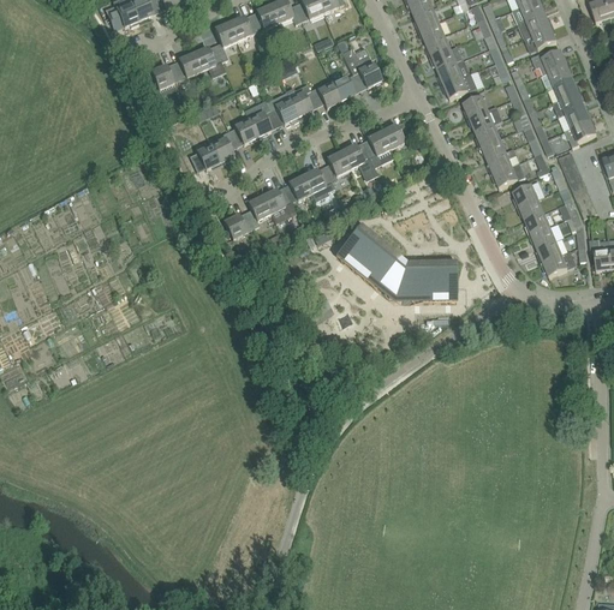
[(114,5),(105,9),(113,27),(114,25),(121,23),(123,25),(124,27),(137,21),(129,0),(112,0),(114,5)]
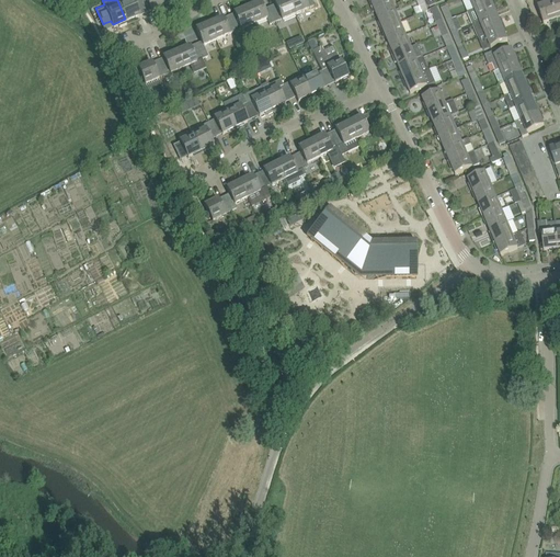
[(117,0),(125,19),(138,13),(138,12),(137,10),(143,7),(140,0),(117,0)]
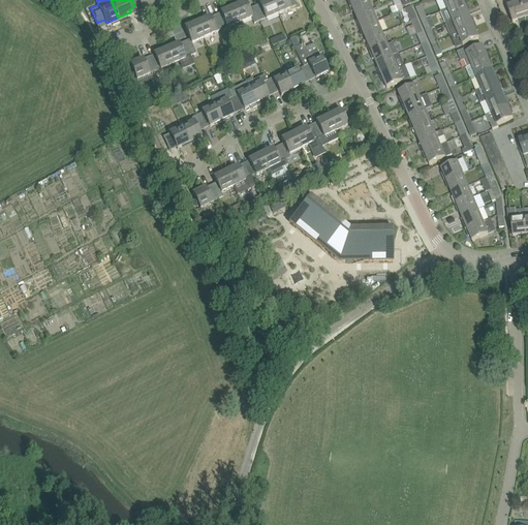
[(248,8),(245,0),(239,0),(231,3),(239,20),(251,14),(253,20),(259,18),(254,5),(248,8)]
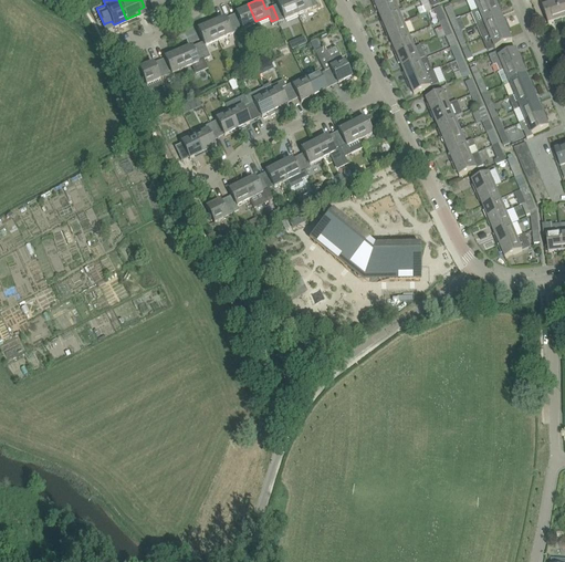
[(284,17),(296,11),(292,0),(276,0),(278,3),(272,6),(278,19),(283,16),(284,17)]
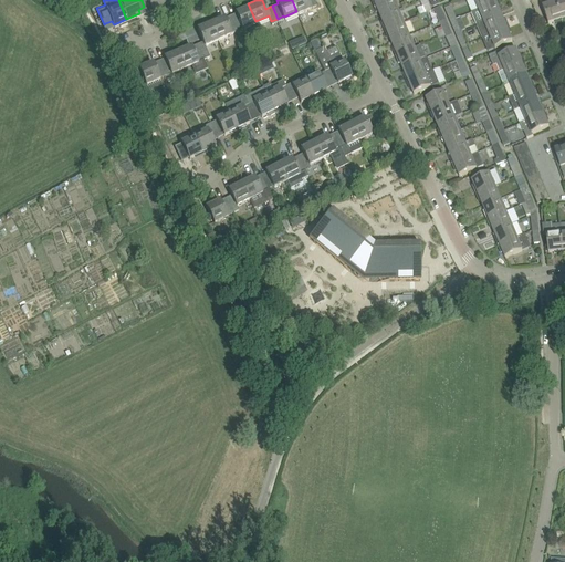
[(292,0),(296,11),(310,6),(310,4),(315,2),(314,0),(292,0)]
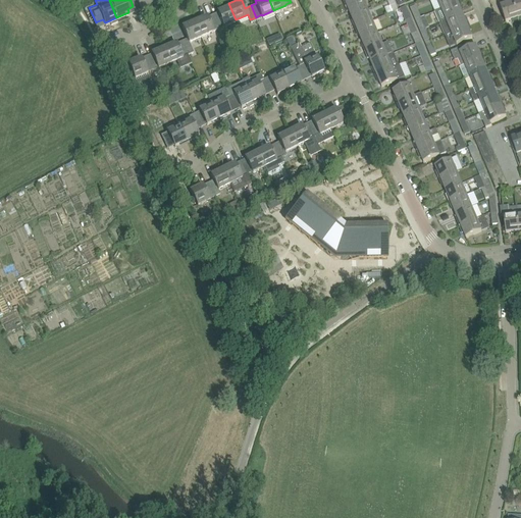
[(351,12),(366,6),(363,0),(348,0),(346,1),(351,12)]
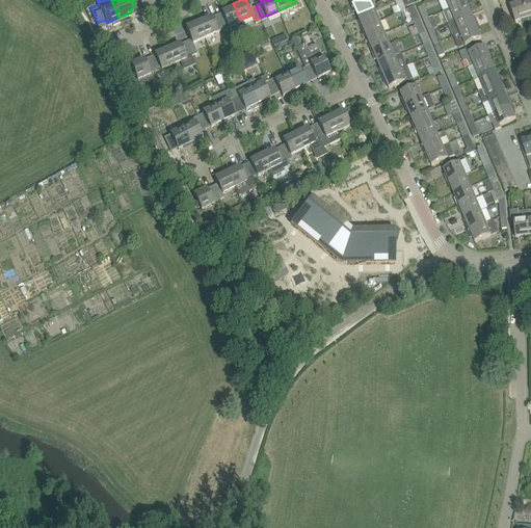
[(395,0),(397,5),(399,9),(405,7),(402,0),(395,0)]
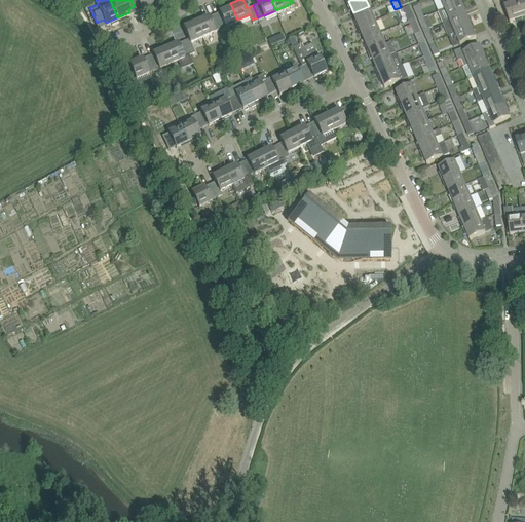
[(465,10),(460,0),(457,0),(444,5),(437,8),(442,21),(465,10)]
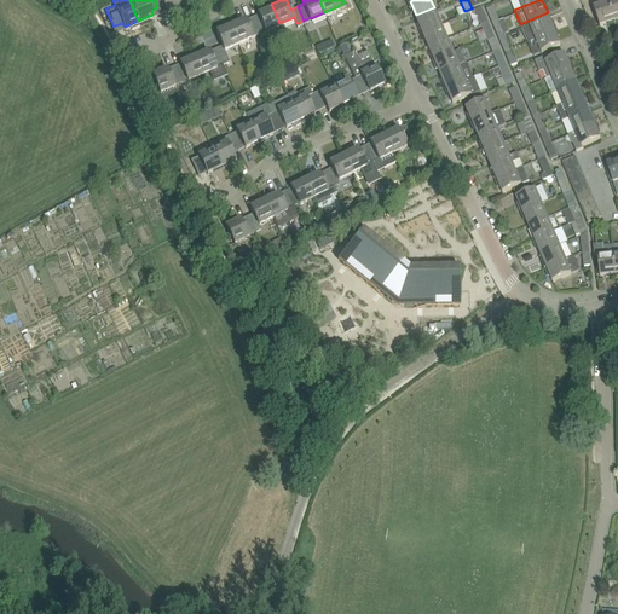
[(590,0),(599,22),(599,23),(606,21),(605,19),(613,17),(607,0),(590,0)]
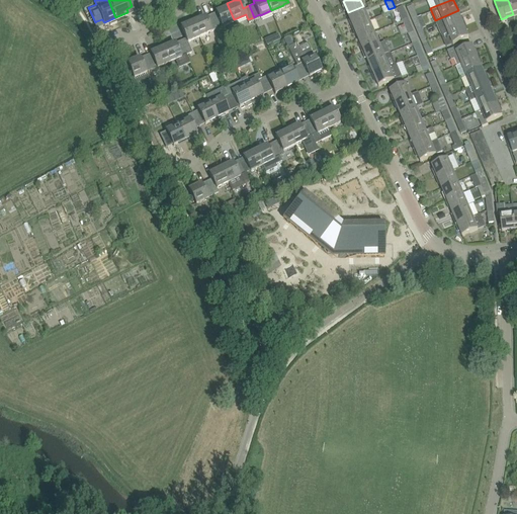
[(508,0),(513,14),(516,12),(516,0),(508,0)]
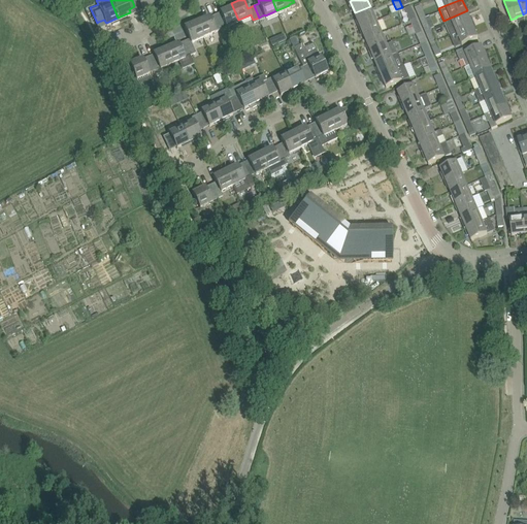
[(419,17),(425,14),(420,2),(414,4),(419,17)]
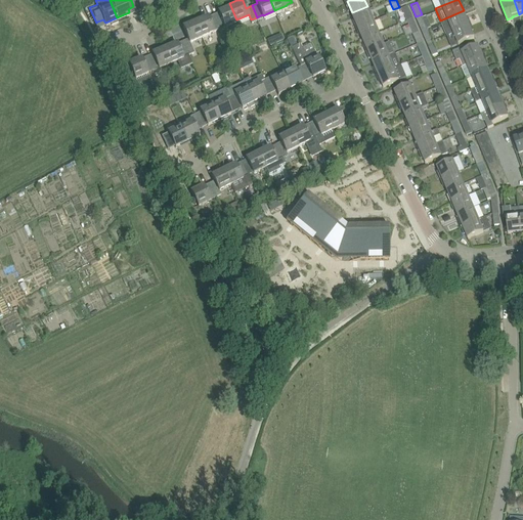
[(225,24),(236,19),(229,3),(217,8),(219,11),(213,14),(218,26),(224,23),(225,24)]
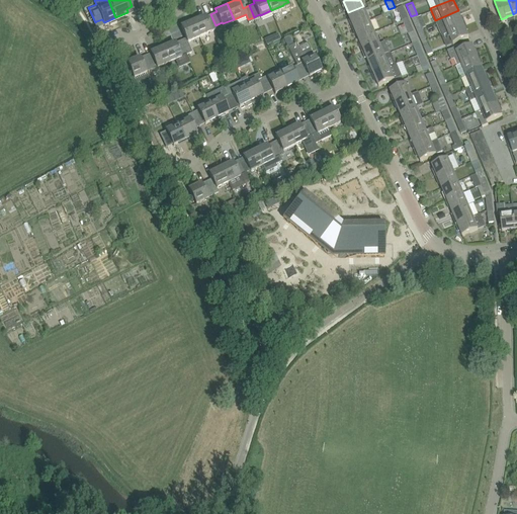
[(401,16),(407,14),(402,3),(396,5),(401,16)]
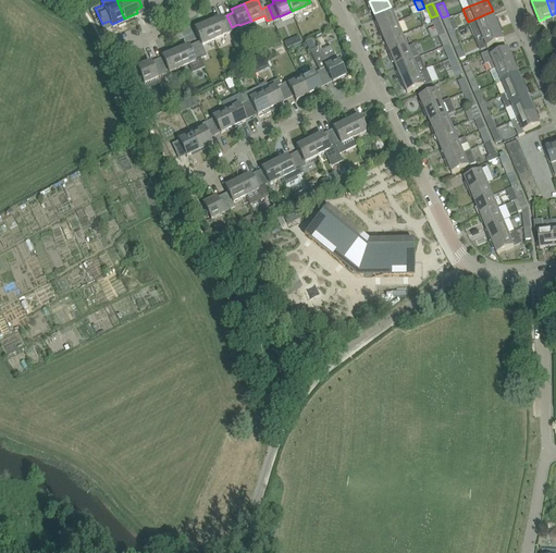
[(380,26),(396,19),(391,7),(374,13),(380,26)]
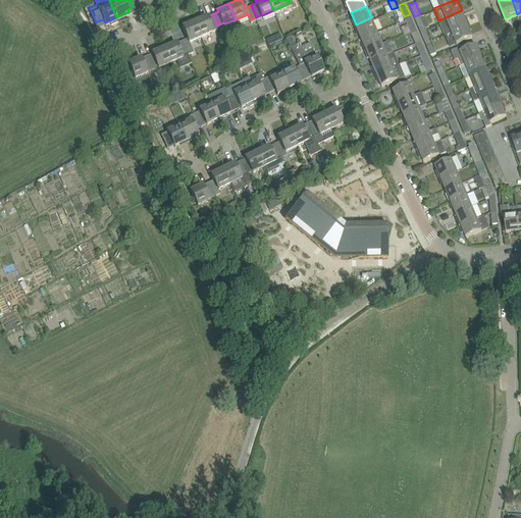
[(446,17),(438,20),(441,27),(449,23),(451,29),(467,22),(462,10),(446,17)]
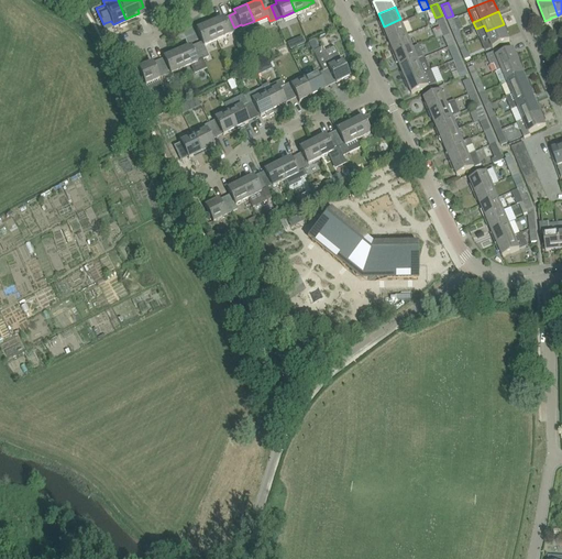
[(223,18),(222,14),(209,20),(216,36),(230,31),(230,30),(234,28),(229,15),(223,18)]
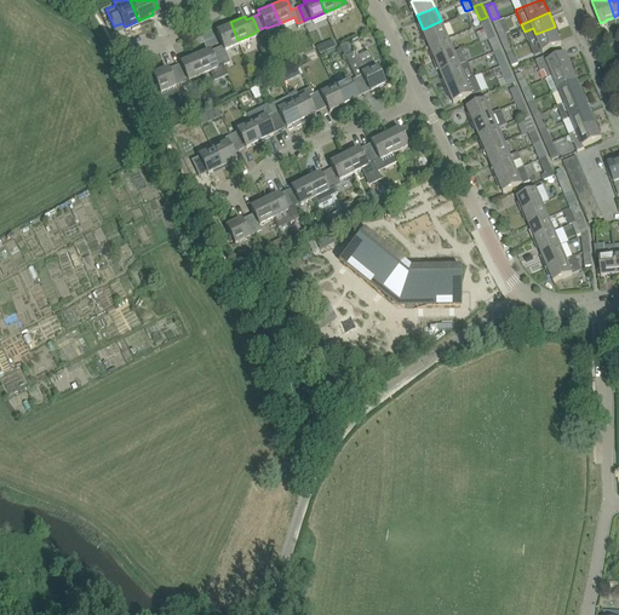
[(487,35),(493,32),(487,17),(480,19),(487,35)]
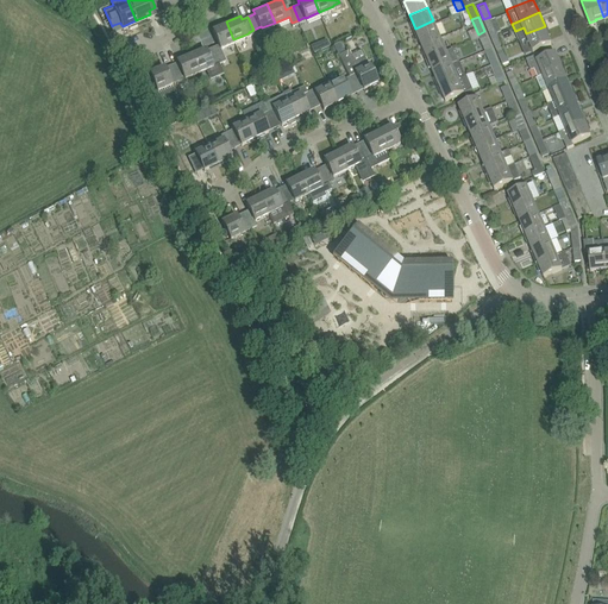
[(489,33),(496,30),(490,17),(483,19),(489,33)]
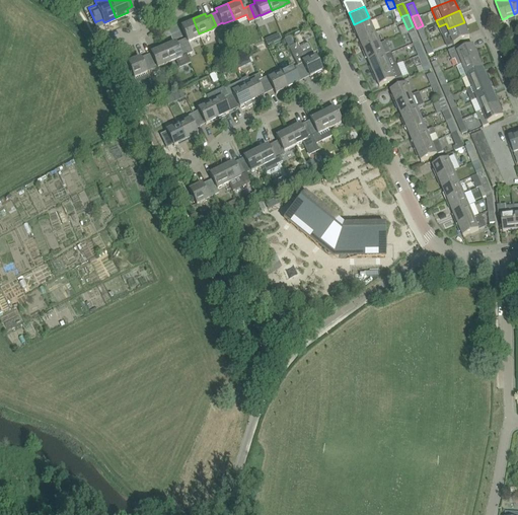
[(369,17),(354,24),(358,35),(374,29),(369,17)]
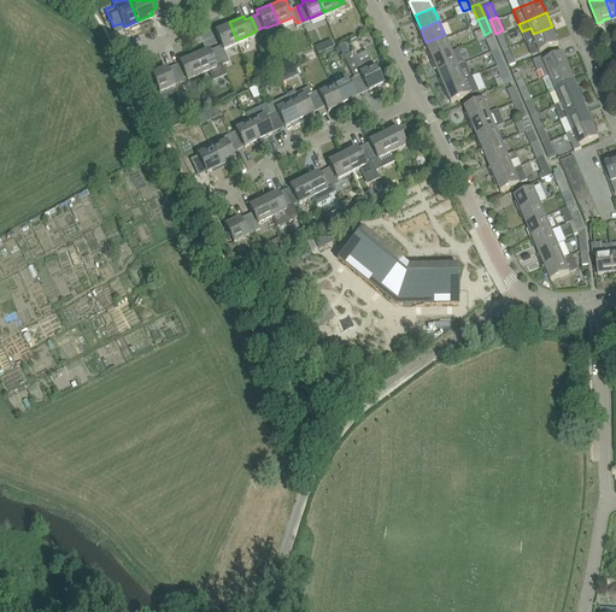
[(229,22),(215,28),(221,41),(222,45),(215,47),(221,60),(228,58),(223,46),(236,40),(229,22)]
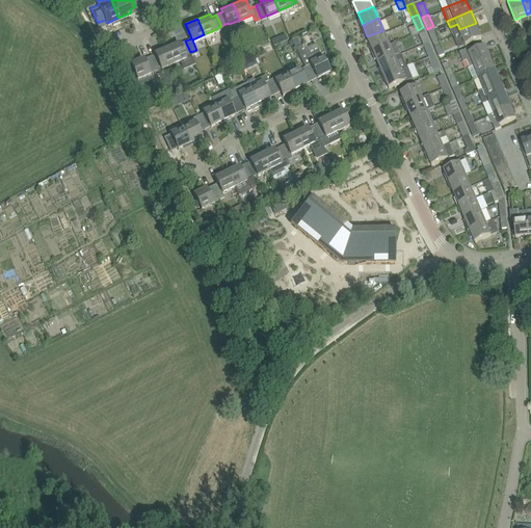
[(465,42),(481,35),(476,23),(459,29),(465,42)]
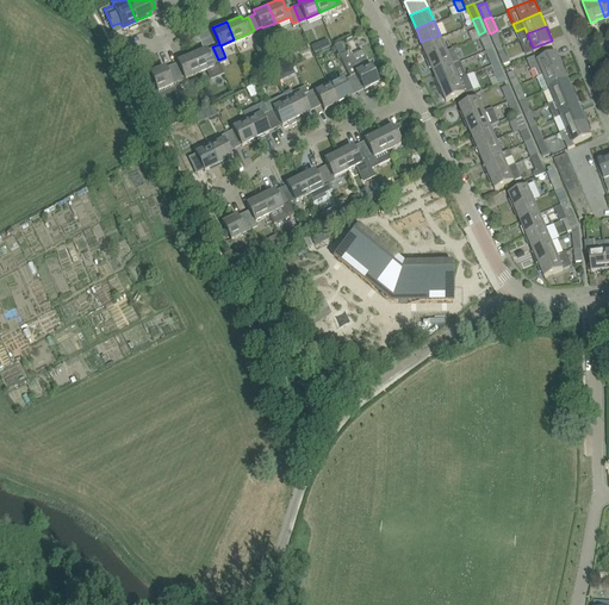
[(496,47),(503,44),(497,30),(490,33),(496,47)]
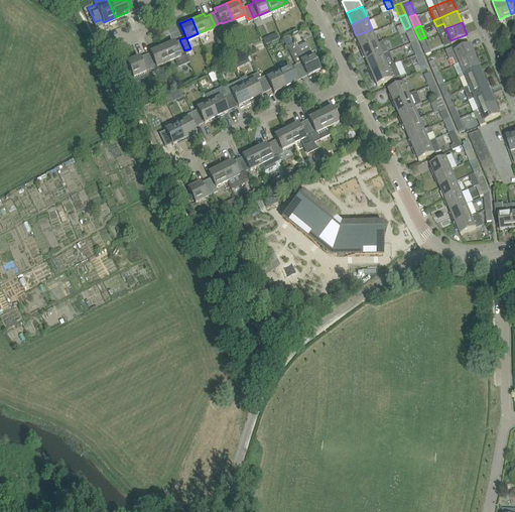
[(410,40),(415,38),(410,26),(405,29),(410,40)]
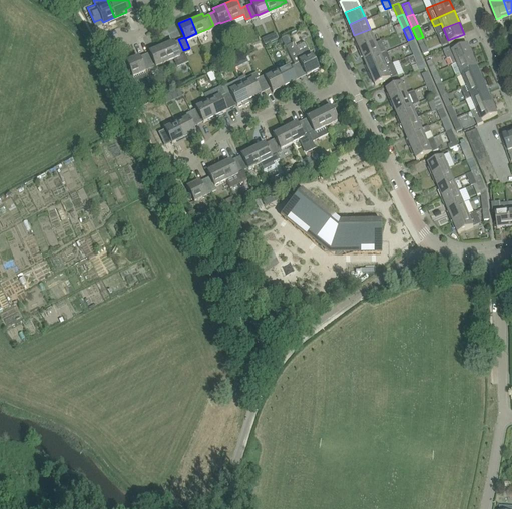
[(359,47),(375,40),(370,29),(354,35),(359,47)]
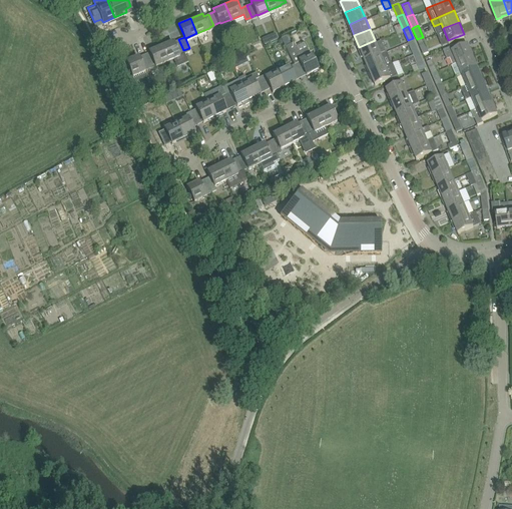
[(422,51),(428,49),(423,37),(417,39),(422,51)]
